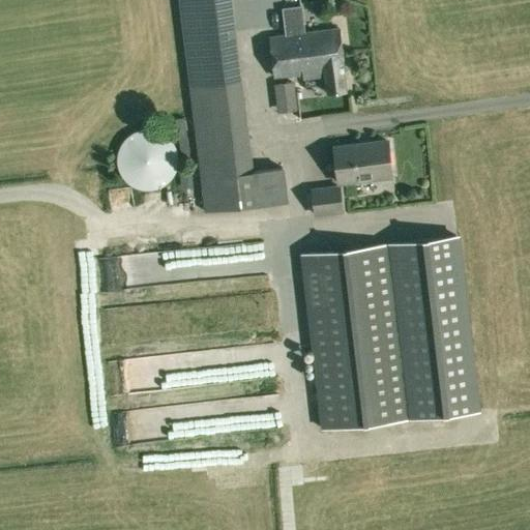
[(177,0),(188,88),(241,81),(234,20),(263,17),(260,0),(177,0)]
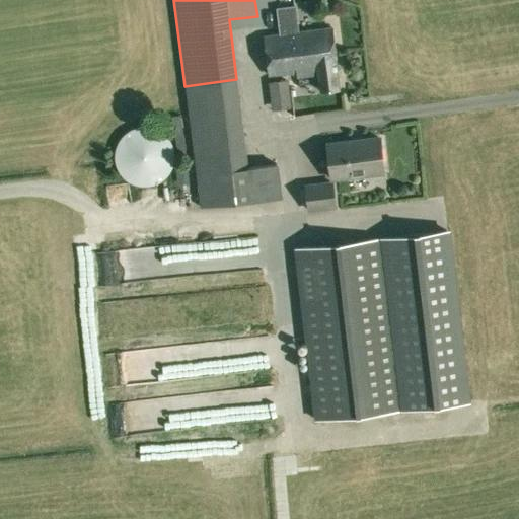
[(281,22),(279,22),(281,35),(296,33),(297,33),(293,8),(279,10),(281,22)]
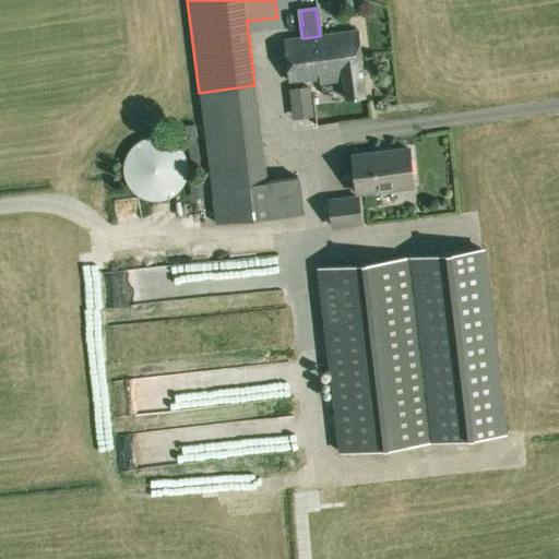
[(360,54),(357,31),(320,36),(319,36),(322,59),(360,54)]
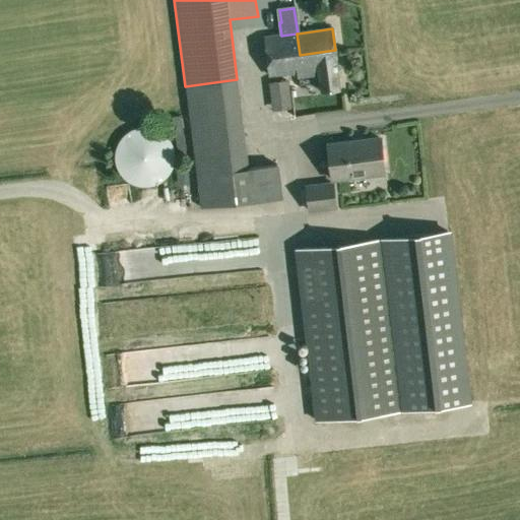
[(299,72),(299,77),(303,76),(300,55),(297,34),(281,36),(264,38),(269,76),(299,72)]
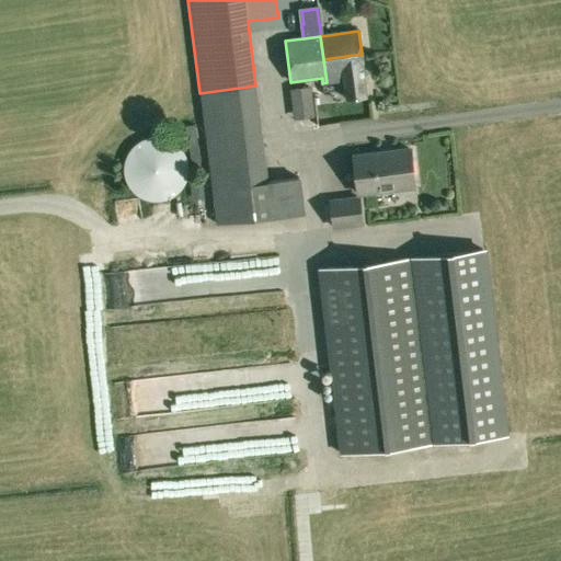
[(327,82),(344,80),(346,99),(367,95),(364,72),(364,71),(362,54),(323,59),(327,82)]
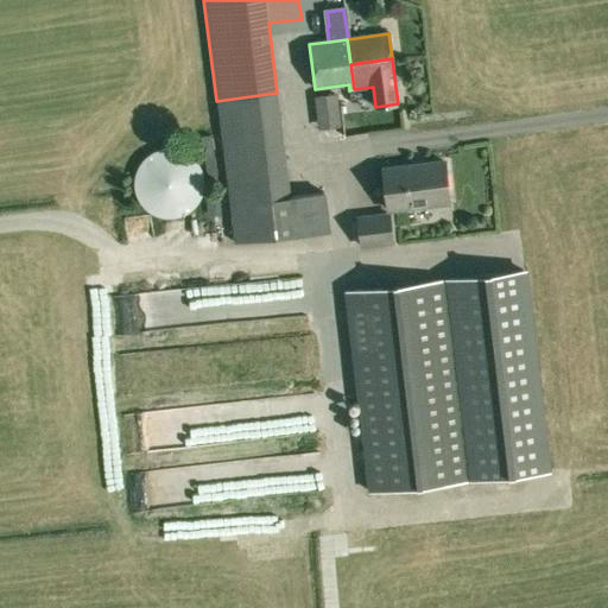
[(277,93),(216,101),(234,244),(330,232),(325,192),(290,197),(277,93)]
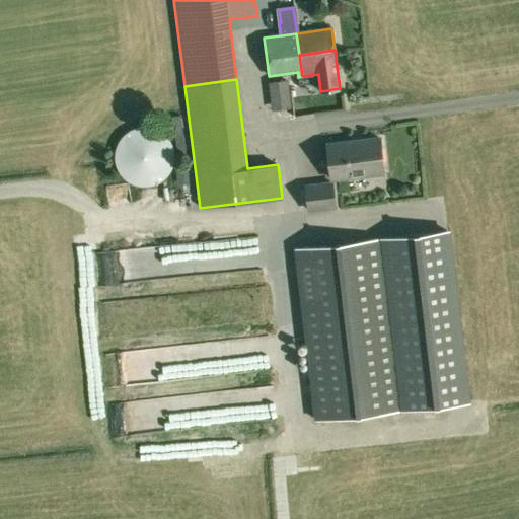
[(270,83),(274,110),(292,107),(288,80),(270,83)]
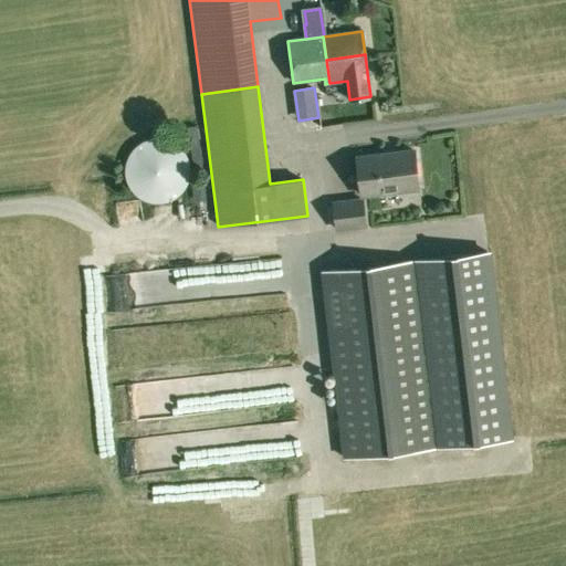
[(126,168),(126,170),(126,171),(126,176),(126,180),(127,182),(128,186),(129,189),(130,191),(134,195),(136,198),(139,200),(143,202),(145,203),(146,203),(150,206),(153,206),(156,206),(160,206),(165,206),(166,205),(170,203),(174,202),(176,201),(177,200),(180,197),(184,195),(185,192),(186,191),(188,187),(189,184),(190,179),(190,178),(190,174),(190,171),(190,169),(190,167),(189,166),(188,161),(187,158),(186,156),(185,155),(181,152),(179,148),(177,147),(174,145),(171,144),(168,143),(166,143),(163,142),(160,142),(156,142),(154,142),(152,142),(148,143),(144,145),(143,145),(140,146),(137,149),(135,152),(133,154),(130,156),(129,158),(128,160),(127,164),(127,166),(126,168)]
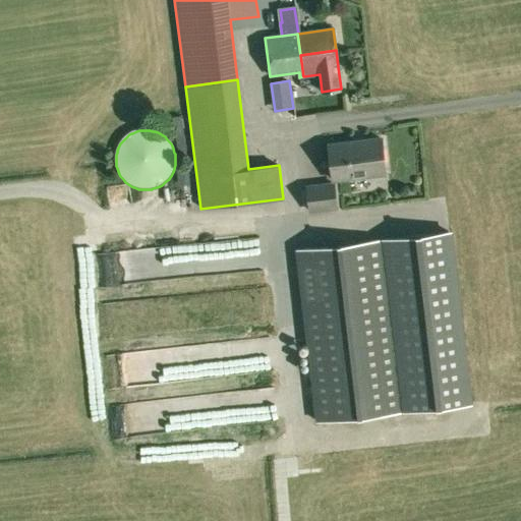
[(333,180),(385,173),(381,138),(328,146),(333,180)]
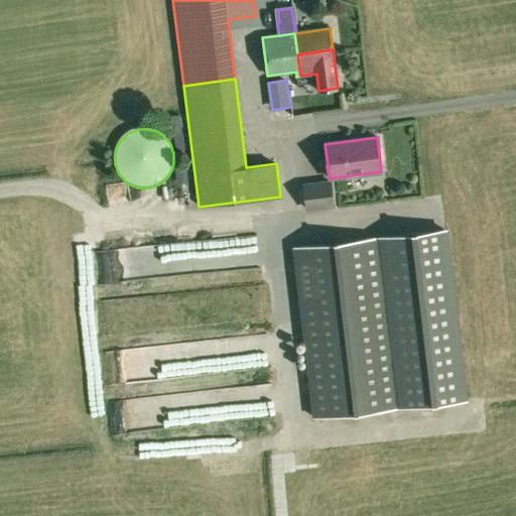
[(304,185),(308,214),(340,210),(336,181),(304,185)]
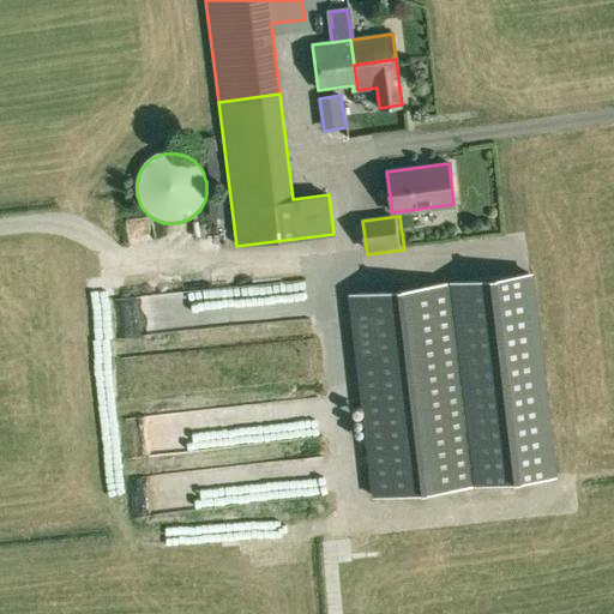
[(375,494),(480,482),(557,475),(534,271),(456,280),(351,293),(375,494)]
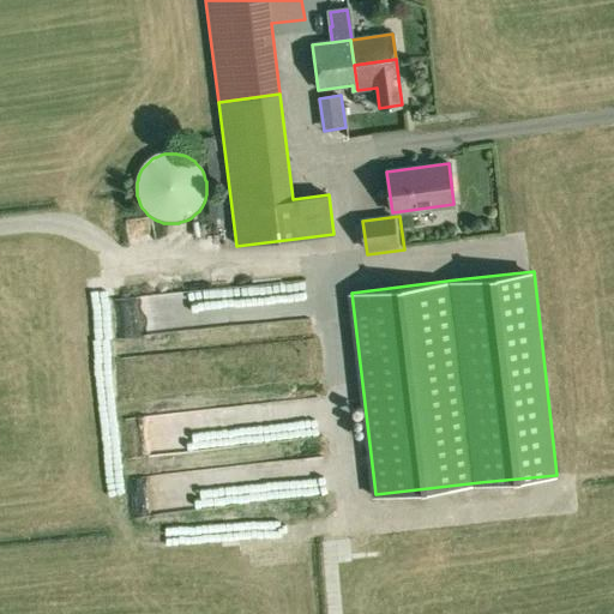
[(304,274),(265,275),(266,309),(305,308),(304,274)]
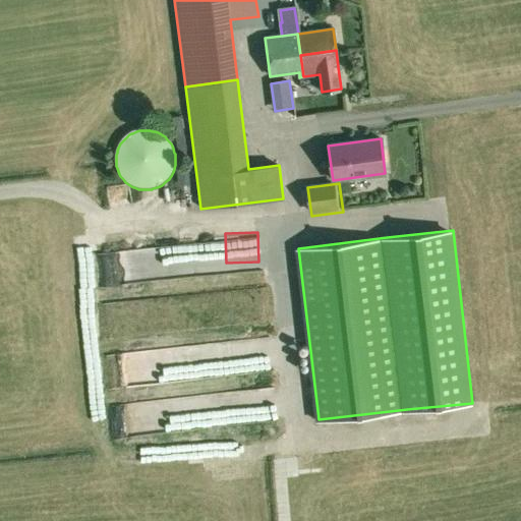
[(223,240),(93,250),(95,281),(207,273),(208,281),(259,278),(258,265),(225,268),(223,240)]
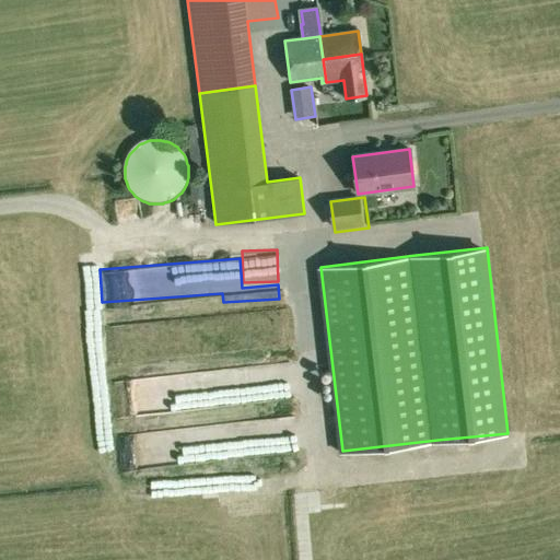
[(109,357),(148,354),(146,322),(107,324),(109,357)]
